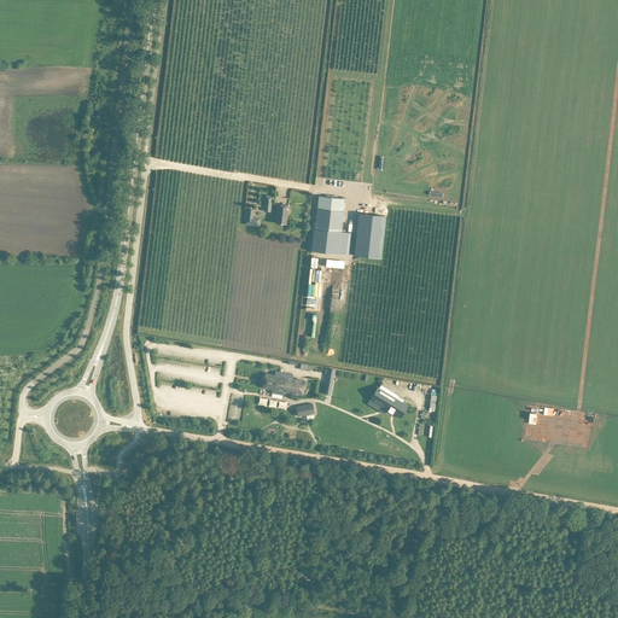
[(314,229),(312,251),(318,251),(338,255),(338,254),(349,255),(351,233),(342,232),(344,211),(343,211),(344,199),(319,196),(315,229),(314,229)]
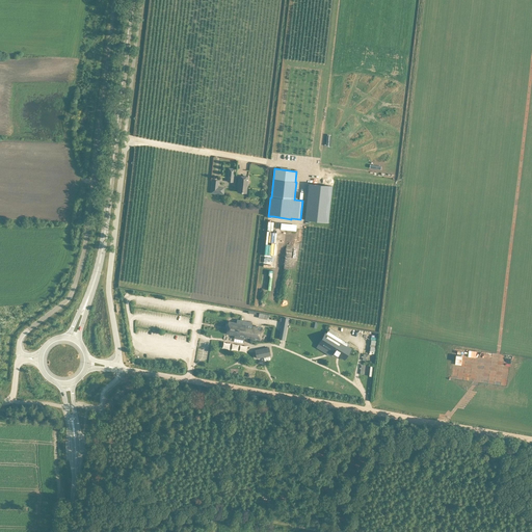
[(248,177),(238,176),(237,184),(238,185),(237,192),(246,193),(248,177)]
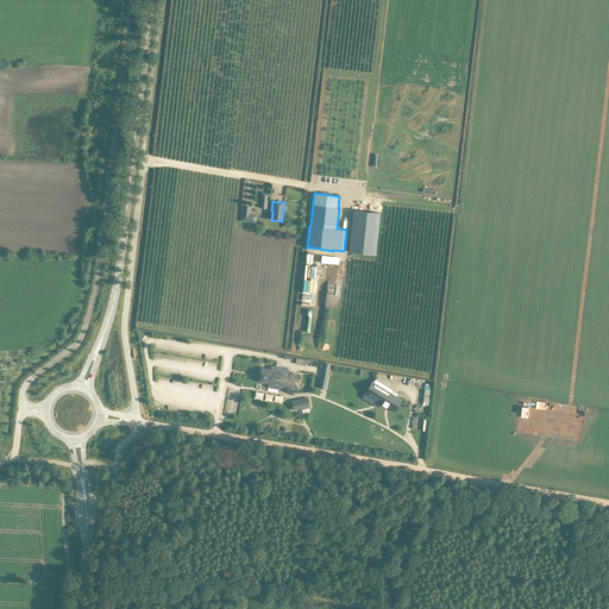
[(257,215),(250,214),(251,206),(243,206),(242,221),(257,223),(257,215)]
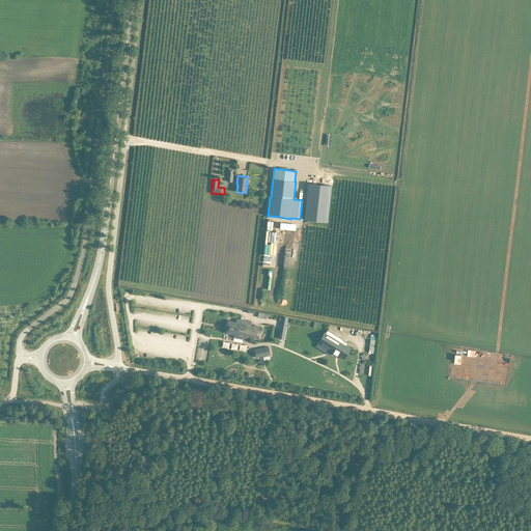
[(332,186),(308,184),(304,220),(328,222),(332,186)]
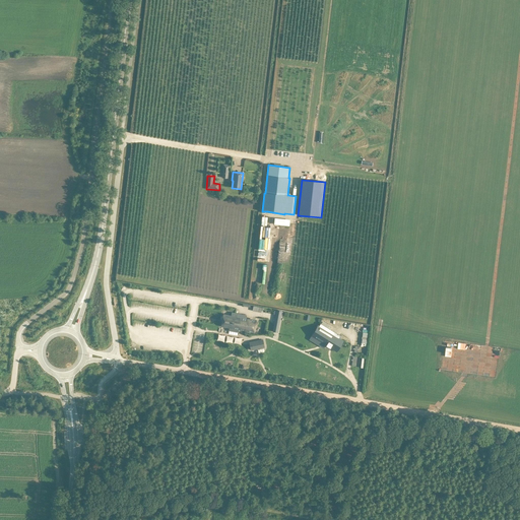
[(223,314),(220,326),(254,332),(256,320),(244,318),(245,315),(232,313),(231,316),(223,314)]
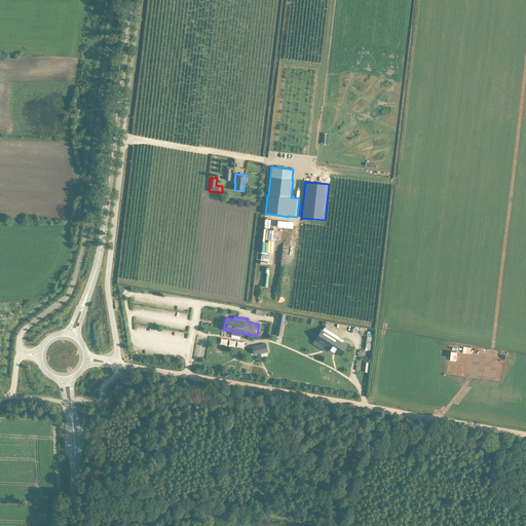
[(321,330),(313,340),(339,357),(346,345),(342,343),(343,341),(324,328),(322,330),(321,330)]
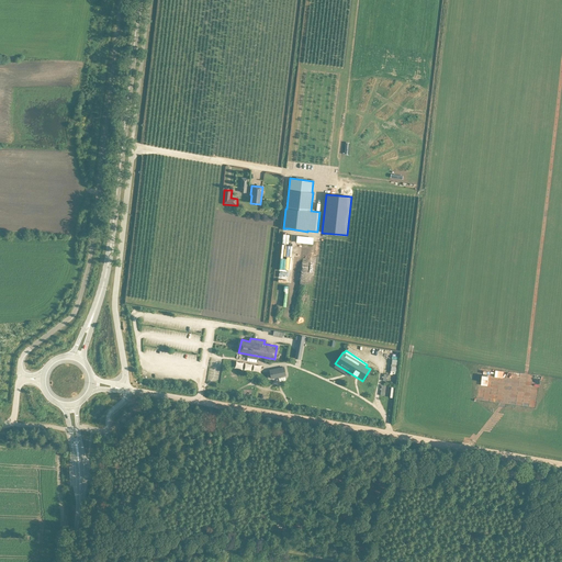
[(271,378),(281,375),(281,373),(285,372),(284,368),(269,370),(271,378)]
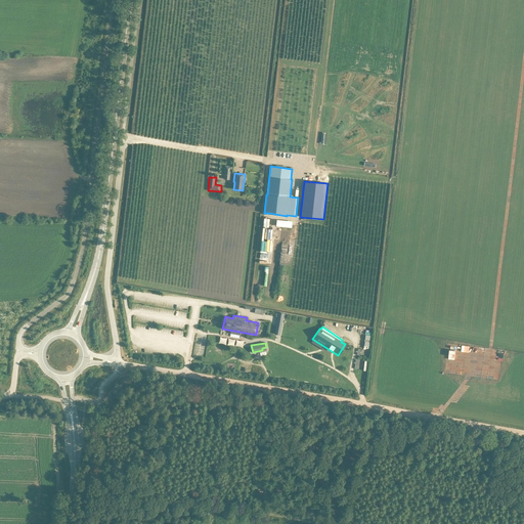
[(236,353),(239,357),(248,351),(246,347),(236,353)]
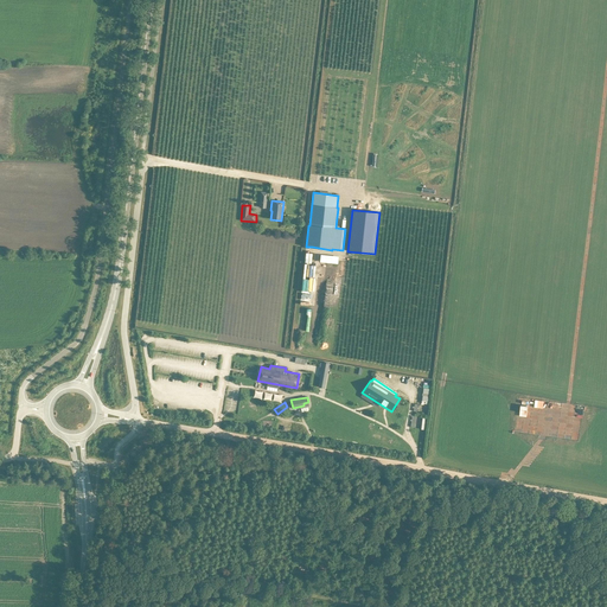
[(346,426),(349,414),(331,409),(328,421),(346,426)]
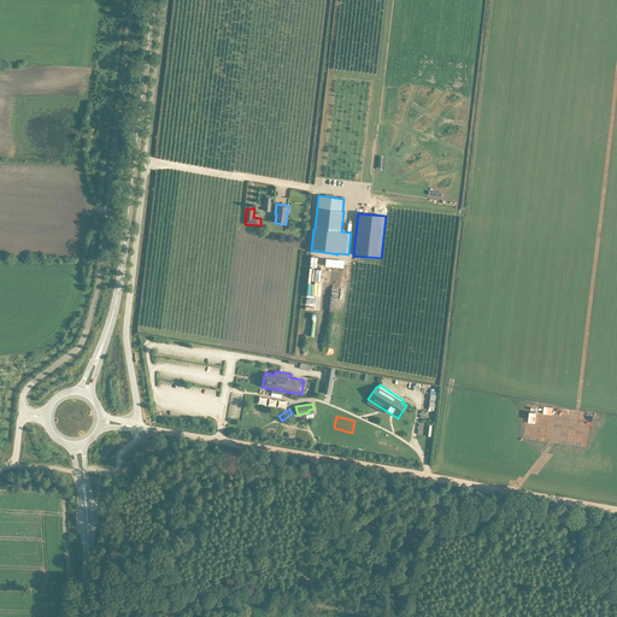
[(346,435),(345,441),(363,445),(364,438),(346,435)]
